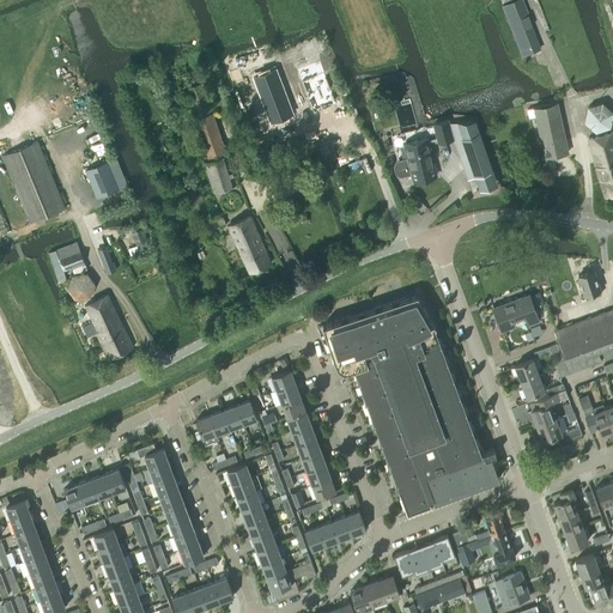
[(505,11),(522,56),(540,49),(522,4),(505,11)]
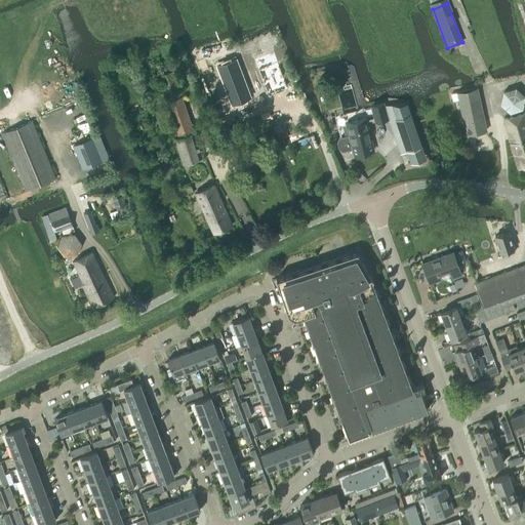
[(237,57),(216,66),(231,105),(251,97),(237,57)]
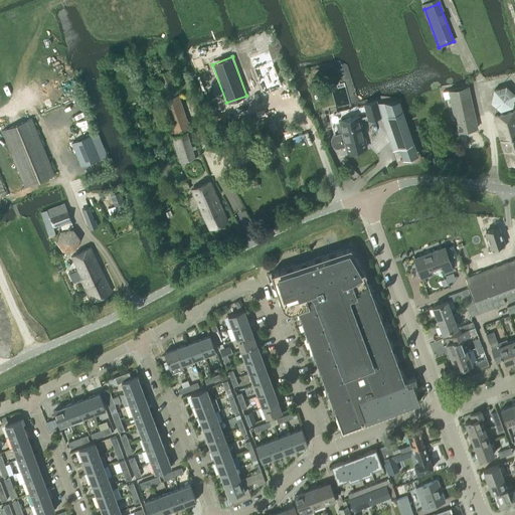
[(272,63),(253,69),(263,96),(281,90),(272,63)]
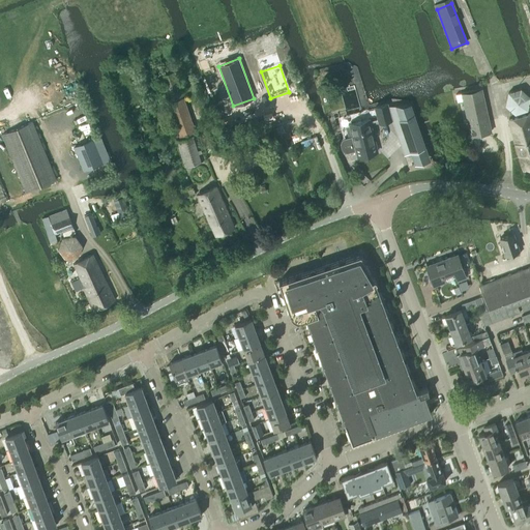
[(168,102),(180,139),(176,141),(184,166),(204,159),(200,147),(183,96),(185,96),(176,70),(158,77),(168,102)]
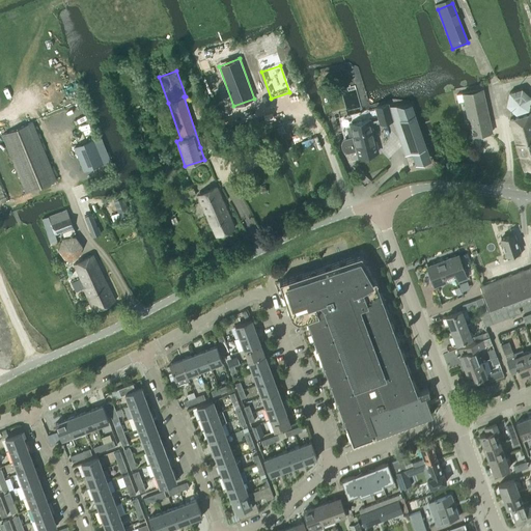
[(530,96),(522,88),(508,92),(505,106),(515,114),(529,110),(530,96)]
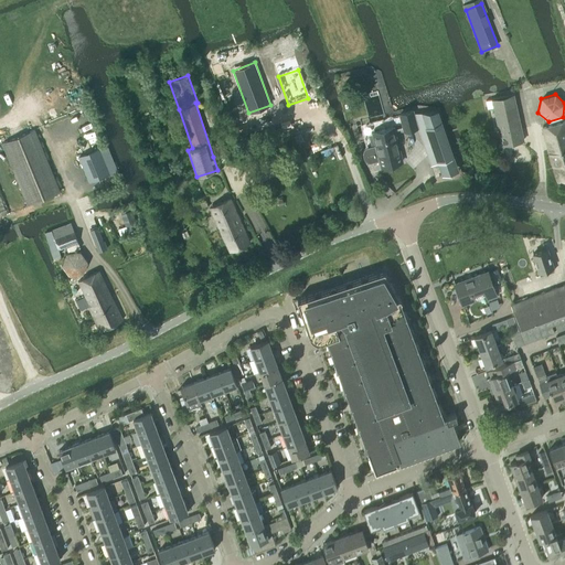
[(492,99),(486,102),(487,109),(493,107),(502,145),(524,140),(514,95),(492,99)]
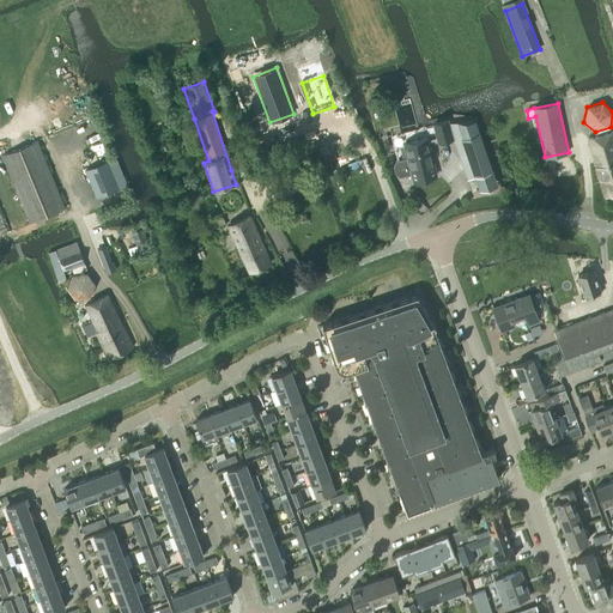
[(434,125),(438,144),(453,140),(448,121),(434,125)]
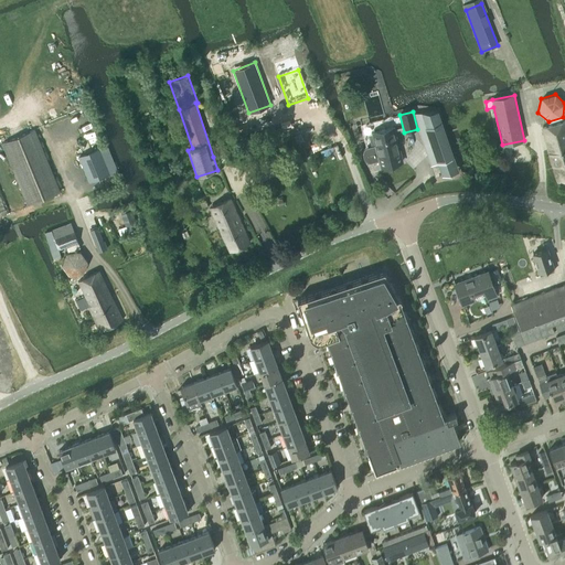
[(558,183),(564,181),(564,121),(542,128),(558,183)]
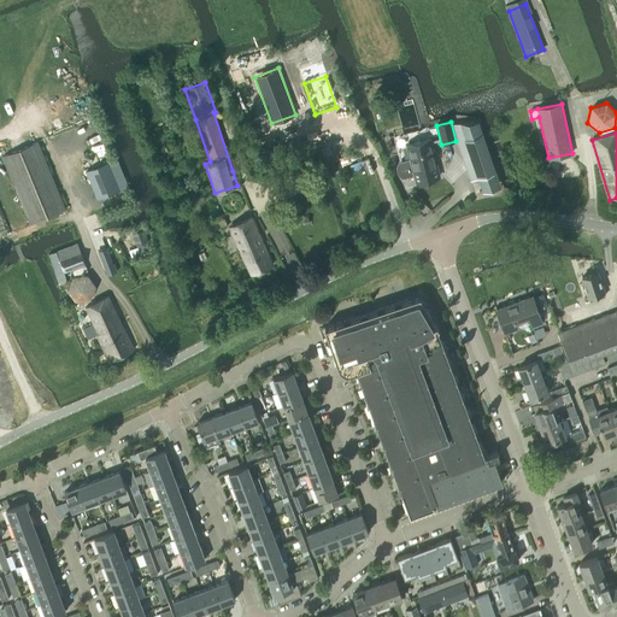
[(403,177),(415,175),(417,183),(439,177),(430,140),(407,146),(411,160),(399,163),(397,165),(395,166),(395,169),(397,172),(398,175),(400,177),(403,177)]
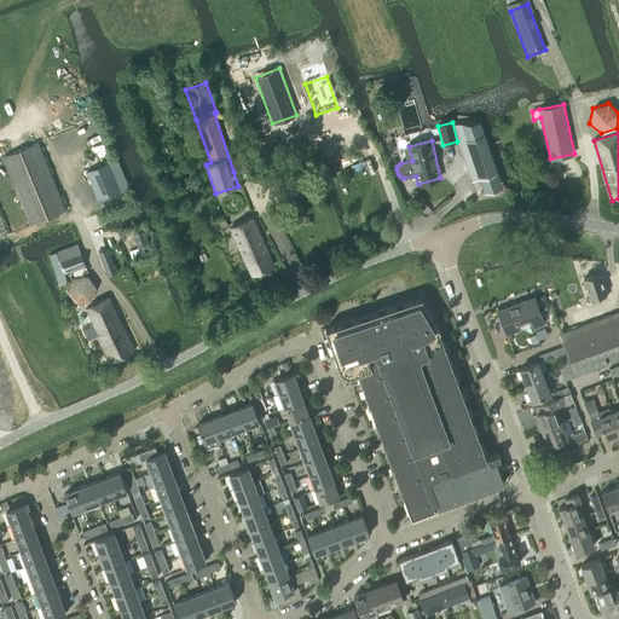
[(3,157),(30,225),(65,210),(38,143),(3,157)]
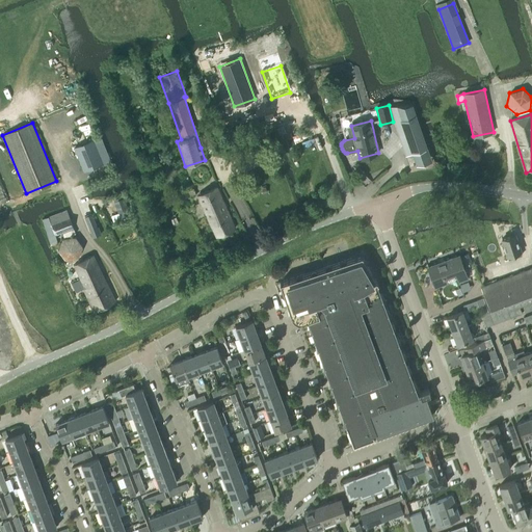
[(100,138),(76,148),(85,173),(104,164),(103,163),(109,161),(100,138)]
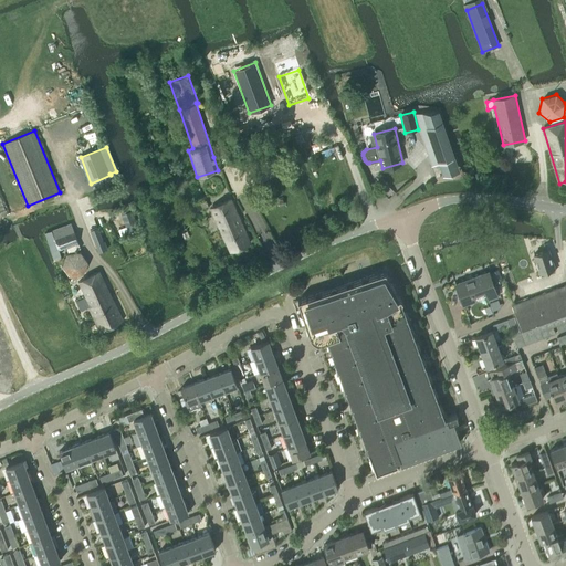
[(210,209),(230,252),(250,243),(231,199),(210,209)]
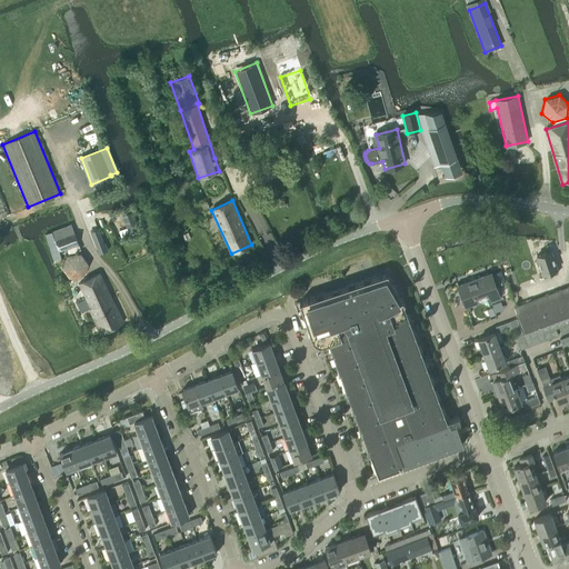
[(55,258),(60,256),(58,251),(78,245),(71,226),(46,235),(55,258)]
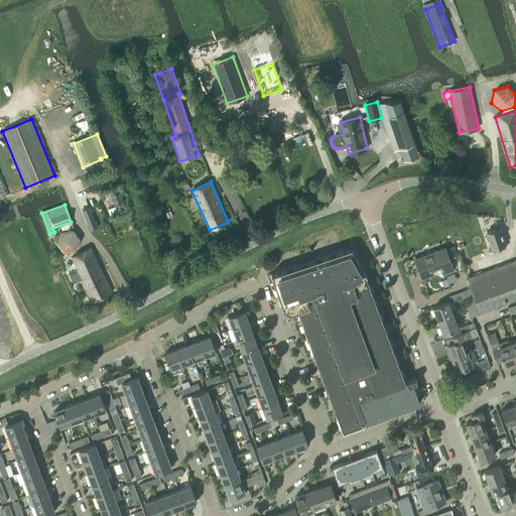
[(494,251),(506,247),(500,228),(487,232),(494,251)]
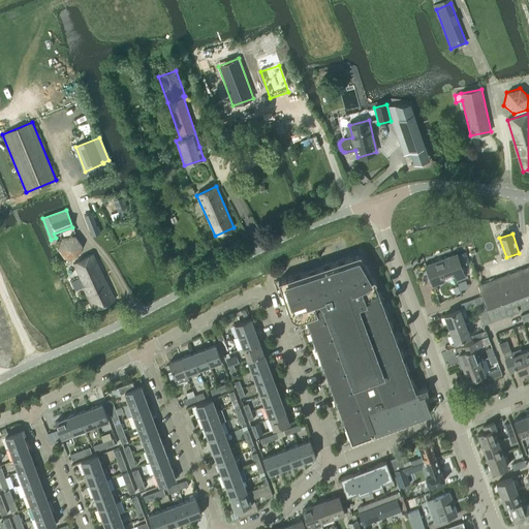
[(58,248),(65,258),(78,257),(83,246),(75,236),(63,237),(58,248)]
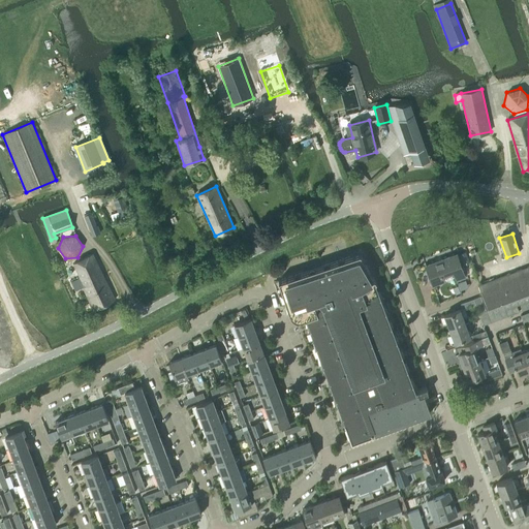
[(417,390),(414,383),(409,375),(408,375),(406,370),(408,369),(408,370),(409,369),(404,361),(403,361),(400,355),(402,354),(403,355),(403,354),(398,346),(397,346),(395,341),(397,340),(397,341),(398,340),(393,332),(392,332),(390,327),(392,325),(392,327),(393,325),(387,317),(386,317),(384,312),(385,311),(386,311),(381,303),(380,303),(378,298),(380,297),(381,297),(376,288),(375,288),(373,283),(375,282),(376,282),(360,253),(278,280),(289,314),(290,315),(291,316),(292,317),(294,318),(296,319),(297,319),(299,319),(300,319),(301,319),(303,319),(305,318),(308,331),(308,330),(310,329),(313,335),(312,335),(314,348),(314,347),(317,346),(319,352),(318,352),(320,365),(321,365),(321,364),(323,364),(325,370),(324,370),(327,382),(328,382),(328,381),(330,380),(333,386),(331,387),(334,400),(334,399),(337,398),(339,404),(338,405),(340,417),(341,417),(341,416),(343,415),(345,422),(344,423),(350,439),(372,432),(370,427),(373,426),(375,433),(430,412),(423,394),(428,392),(426,386),(417,390)]
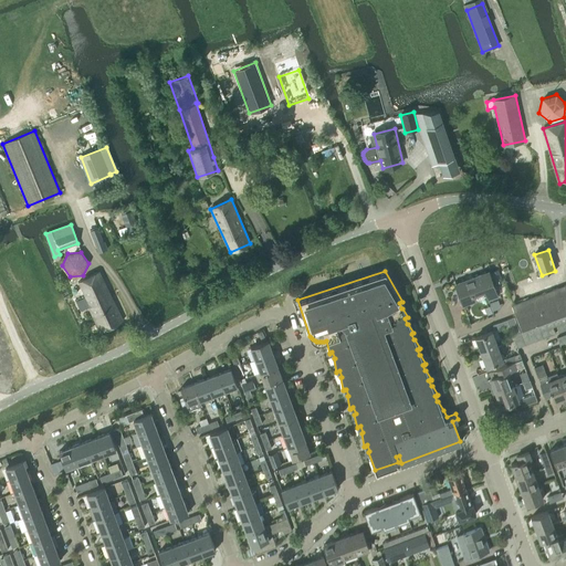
[(81,311),(88,307),(101,332),(123,321),(100,272),(79,282),(86,297),(76,302),(81,311)]
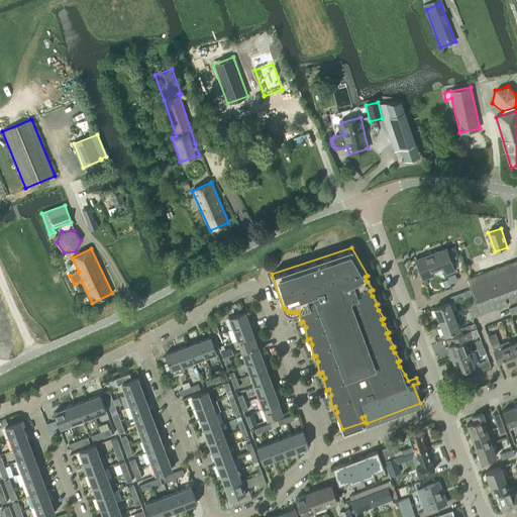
[(446,274),(454,271),(446,248),(416,260),(422,278),(433,274),(432,270),(443,266),(446,274)]
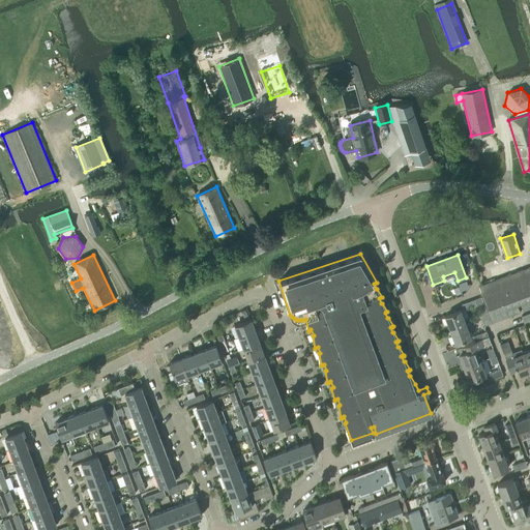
[(529,266),(479,286),(489,311),(493,310),(499,307),(504,305),(510,303),(518,300),(524,298),(529,295),(529,266)]
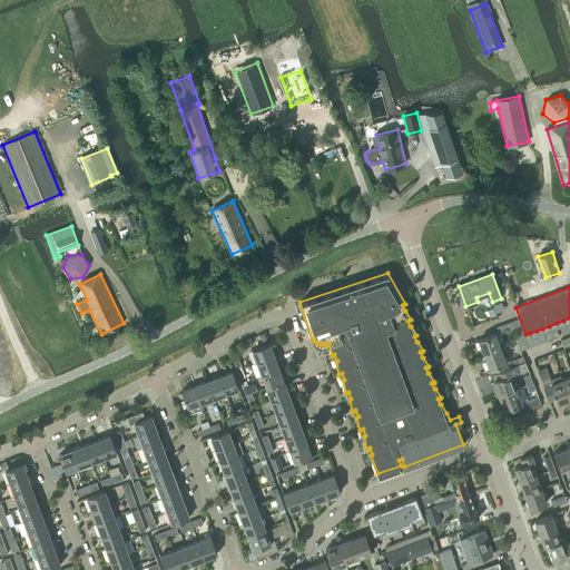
[(498,333),(512,328),(510,323),(497,327),(498,333)]
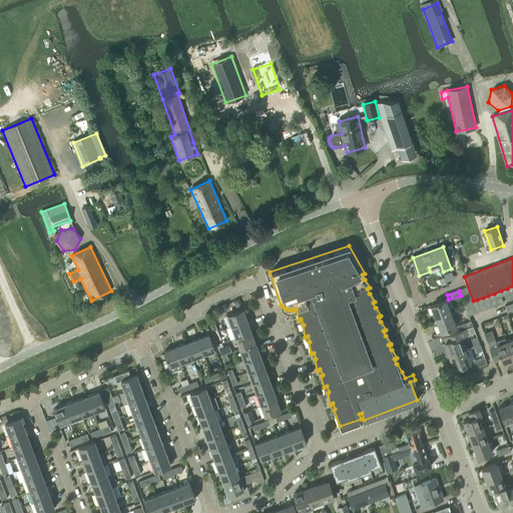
[(488,296),(492,307),(498,305),(495,298),(494,294),(488,296)]
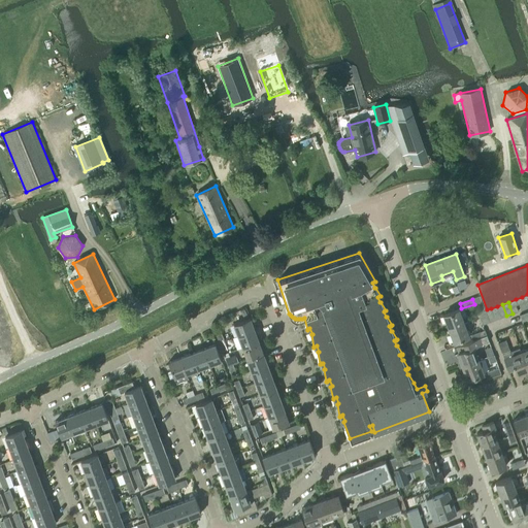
[(497,306),(501,318),(506,316),(502,304),(497,306)]
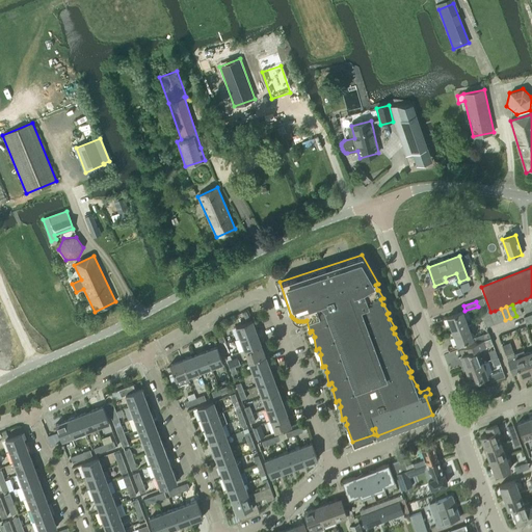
[(513,309),(516,316),(523,314),(520,308),(519,308),(513,309)]
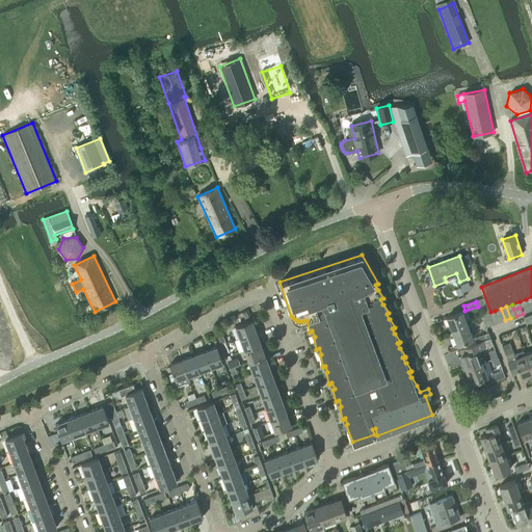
[(495,311),(500,322),(505,320),(501,309),(495,311)]
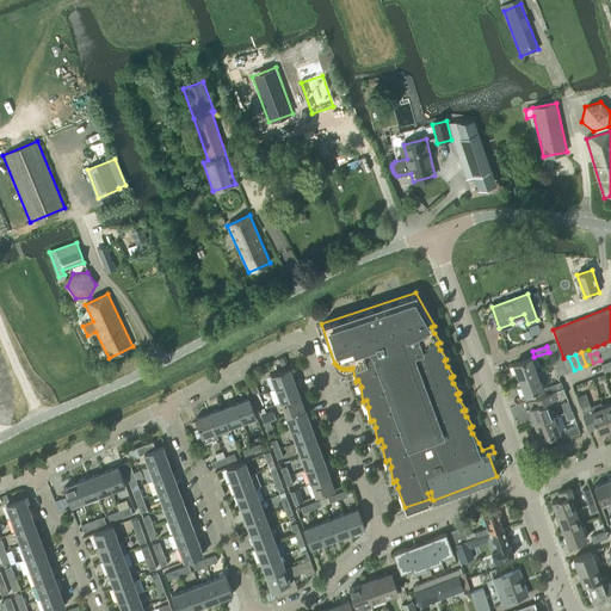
[(563,358),(562,359),(567,372),(574,370),(568,357),(563,358)]
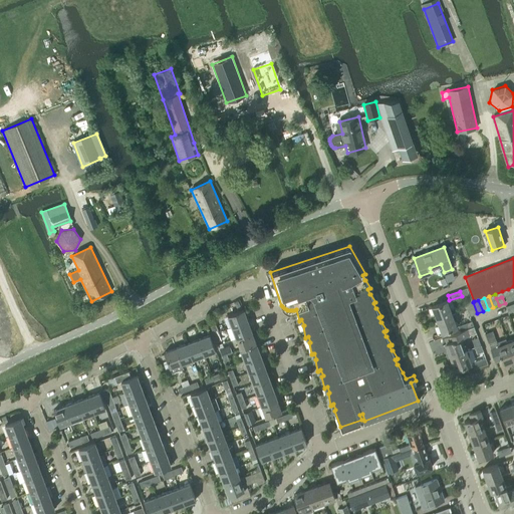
[(432,306),(437,320),(455,313),(454,312),(452,313),(447,301),(432,306)]
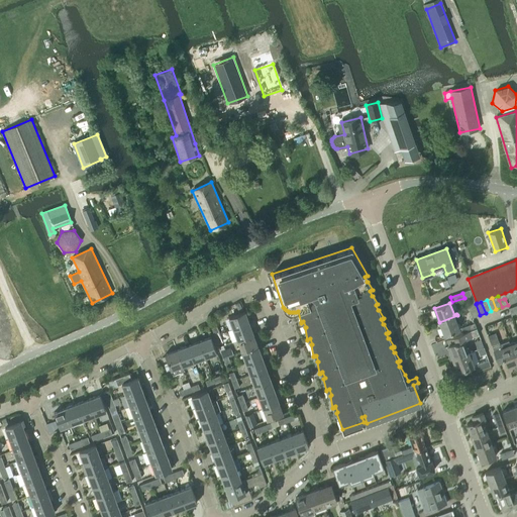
[(472,318),(473,318),(480,315),(476,304),(468,306),(472,318)]
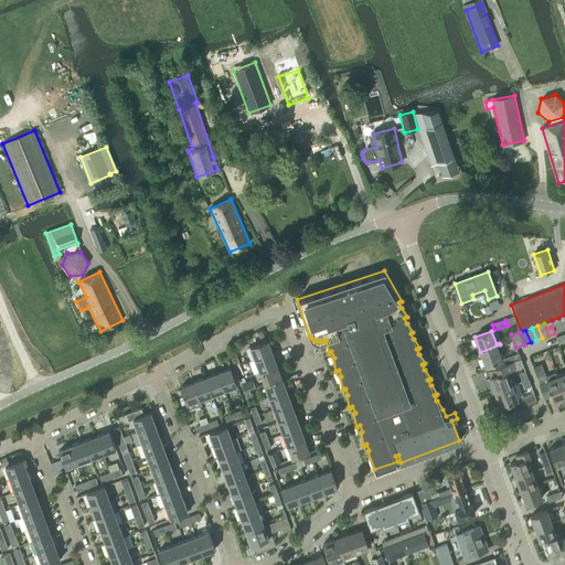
[(251,348),(255,360),(272,353),(267,341),(251,348)]
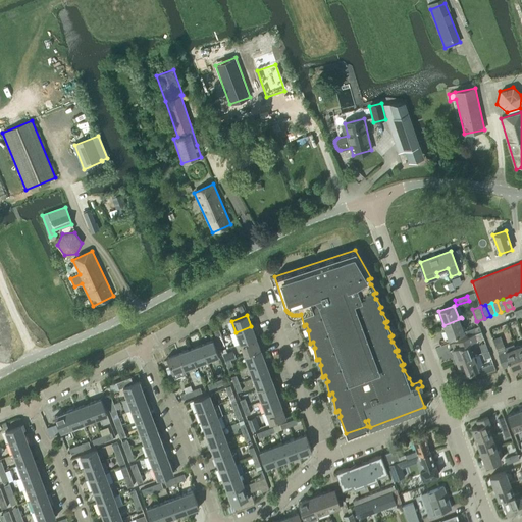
[(464,332),(461,323),(463,323),(462,318),(444,325),(449,337),(464,332)]
